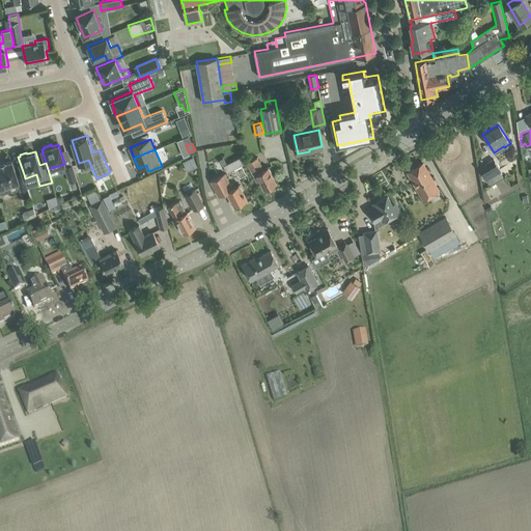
[(227,163),(223,165),(227,172),(245,164),(243,155),(227,163)]
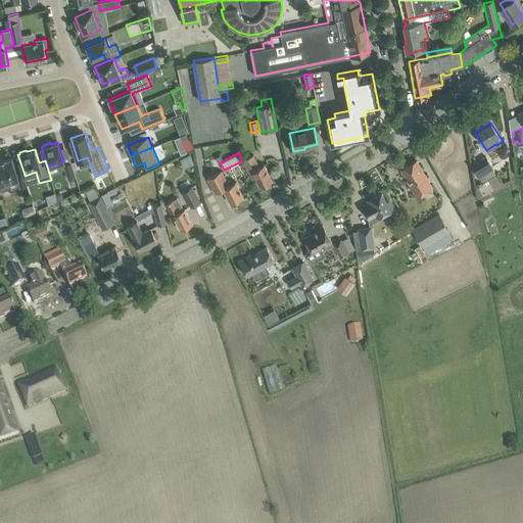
[(259,167),(253,154),(243,160),(252,179),(255,178),(260,187),(273,180),(268,172),(265,164),(259,167)]
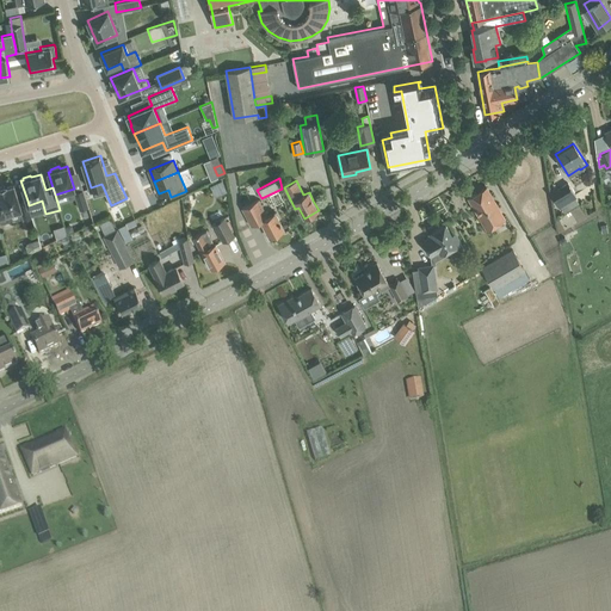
[(551,192),(560,205),(565,213),(579,203),(574,196),(575,196),(567,181),(551,192)]
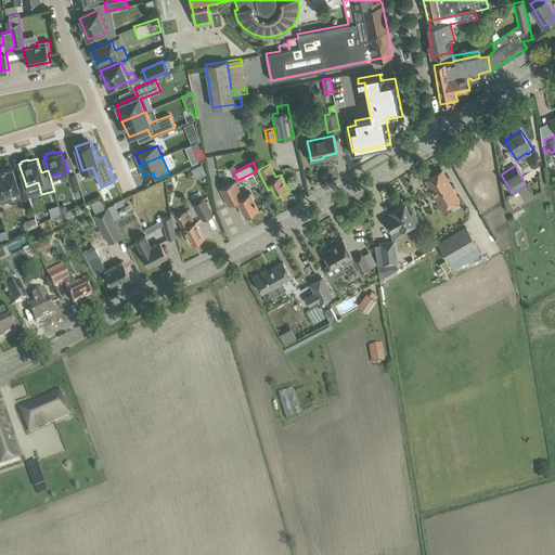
[(26,186),(25,182),(17,184),(13,167),(5,169),(5,168),(0,169),(0,170),(0,171),(0,170),(0,202),(0,203),(11,199),(9,193),(18,190),(22,198),(29,196),(26,186)]
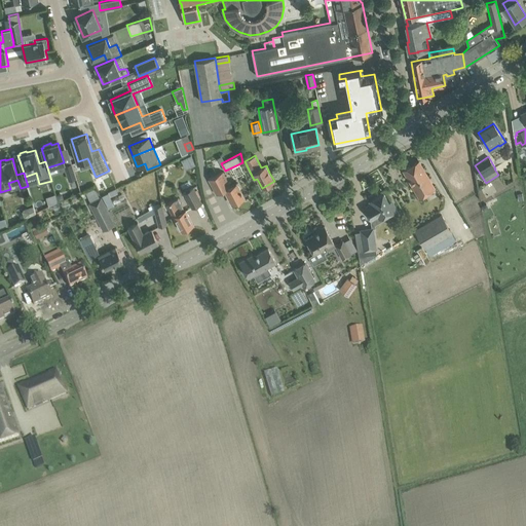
[(420,198),(435,189),(419,161),(404,170),(420,198)]
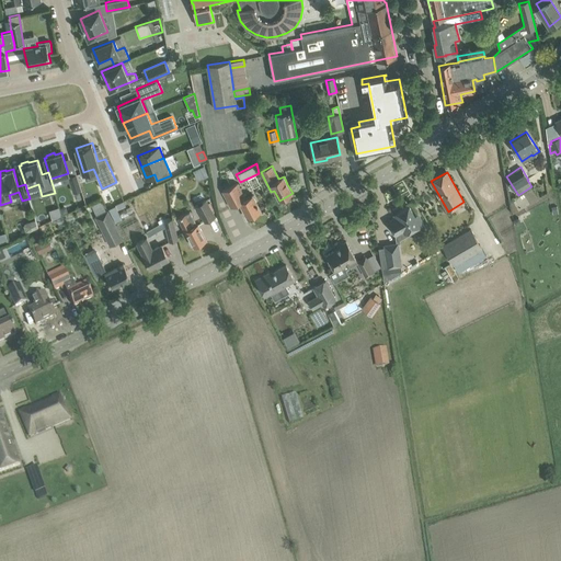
[(73,192),(81,189),(77,173),(69,175),(73,192)]
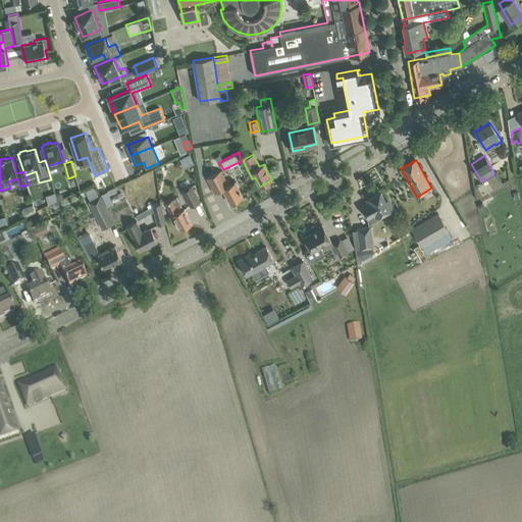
[(228,185),(221,170),(207,178),(214,193),(222,189),(230,203),(243,196),(235,180),(228,185)]
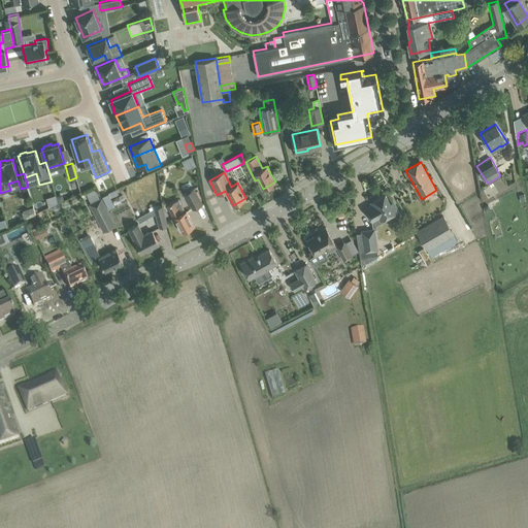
[(193,208),(202,203),(193,188),(185,193),(193,208)]
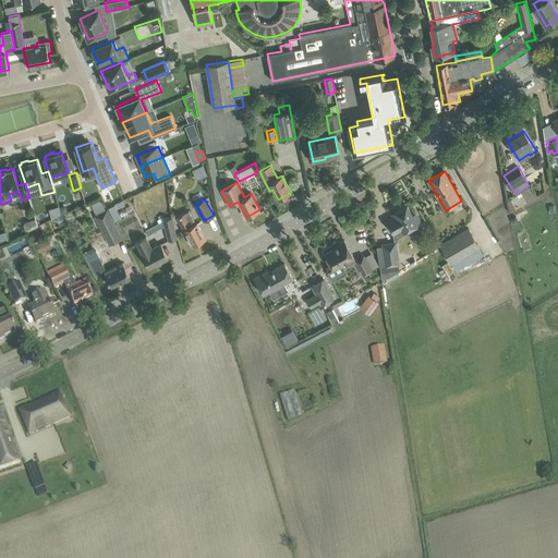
[(116,222),(122,219),(114,204),(108,207),(116,222)]
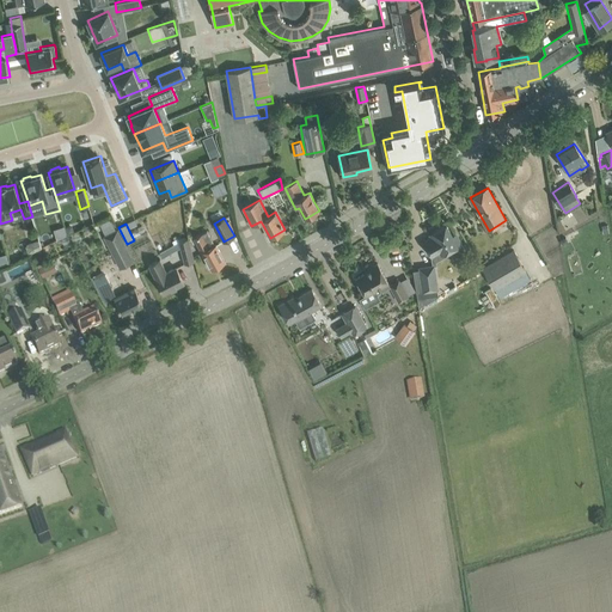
[(452,234),(446,224),(430,234),(432,237),(423,242),(432,256),(440,251),(442,255),(461,243),(456,233),(452,234)]
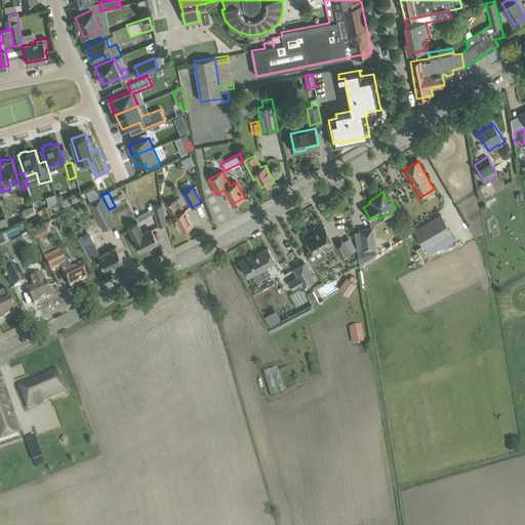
[(54,194),(45,197),(48,205),(56,202),(54,194)]
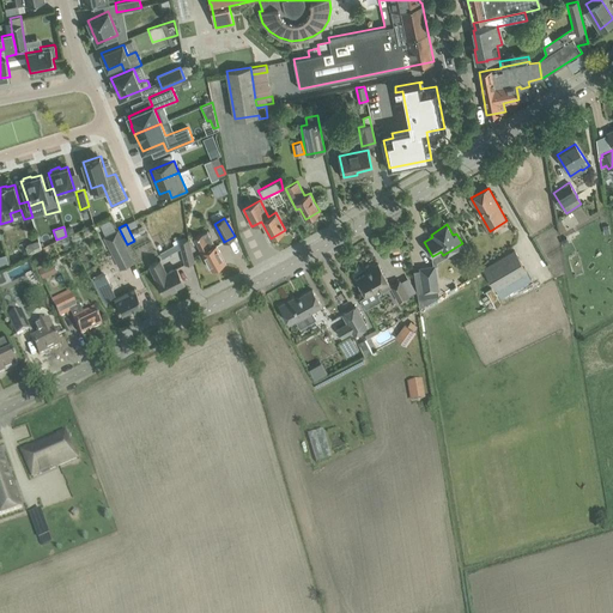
[(121,268),(133,261),(117,230),(104,236),(121,268)]
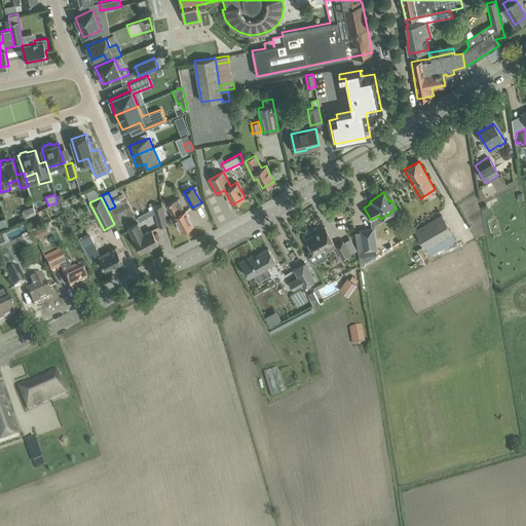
[(184,210),(178,198),(167,203),(182,231),(194,225),(186,209),(184,210)]
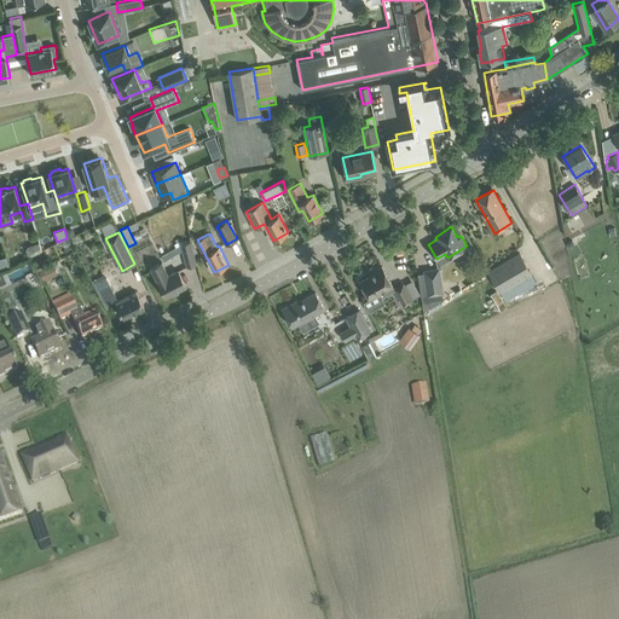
[(190,241),(181,243),(187,266),(196,264),(190,241)]
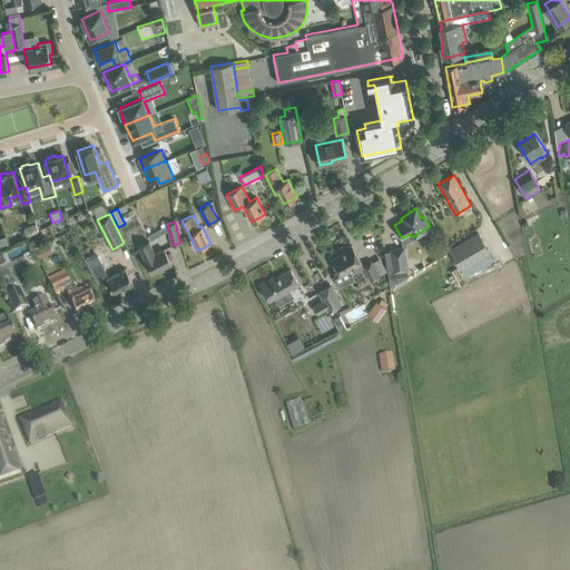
[(465,276),(489,263),(484,255),(490,252),(479,233),(450,249),(461,268),(465,276)]
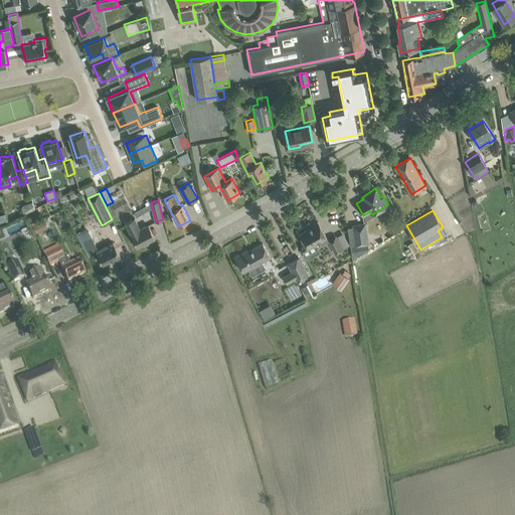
[(140,228),(135,217),(125,222),(138,246),(155,237),(148,224),(140,228)]
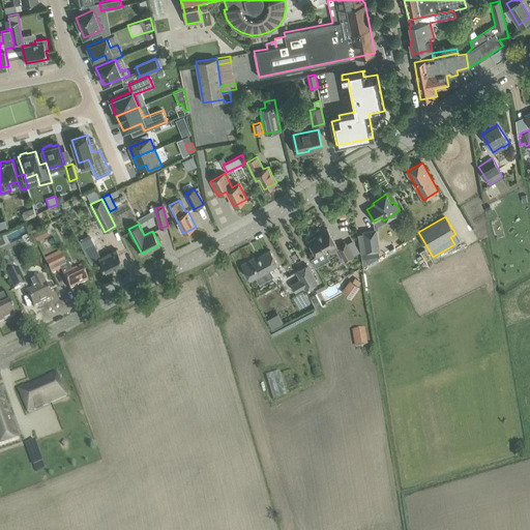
[(37,239),(50,234),(47,226),(34,231),(37,239)]
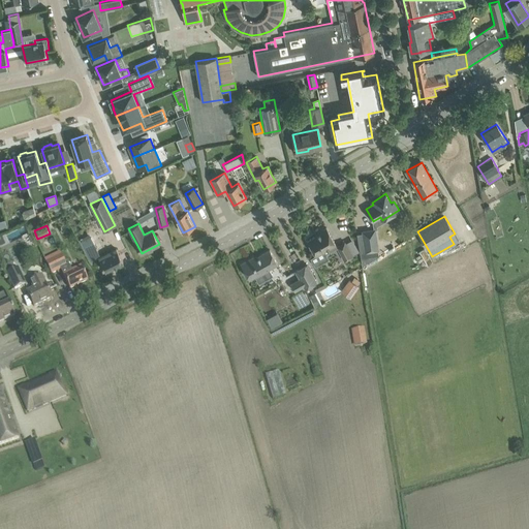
[(316,255),(336,244),(327,227),(319,231),(320,232),(308,240),(316,255)]
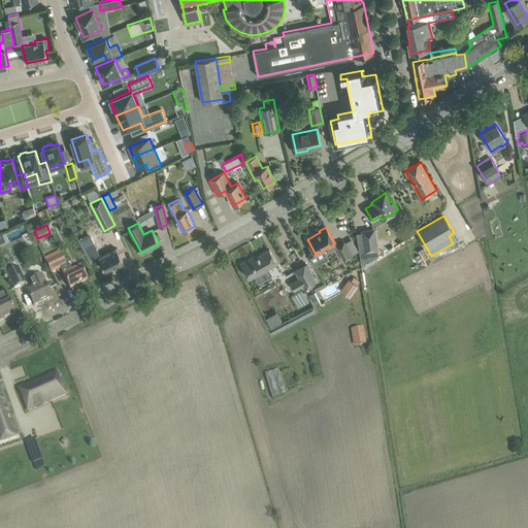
[(365,251),(377,249),(374,229),(362,231),(365,251)]
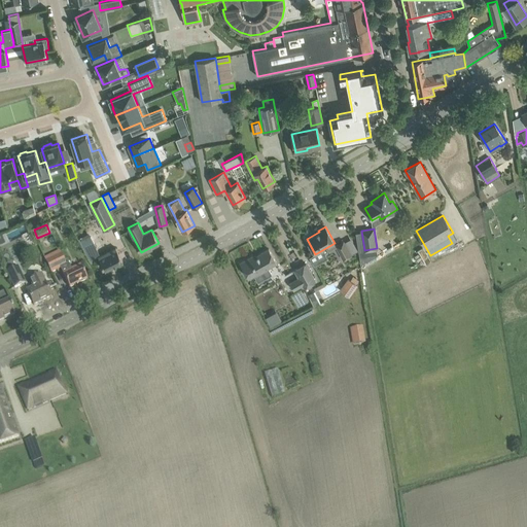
[(344,241),(336,245),(344,259),(351,255),(344,241)]
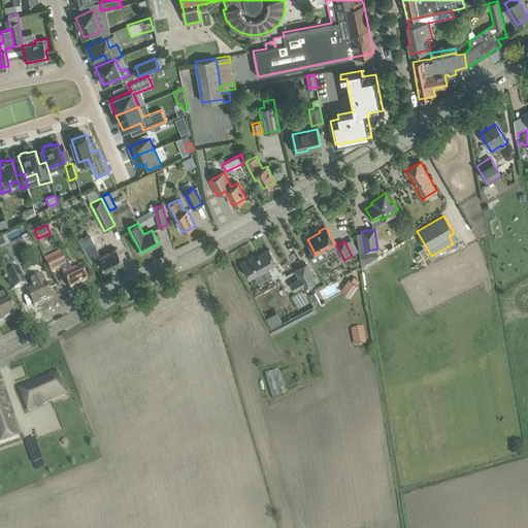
[(96,246),(86,251),(91,261),(99,257),(100,256),(99,254),(96,246)]
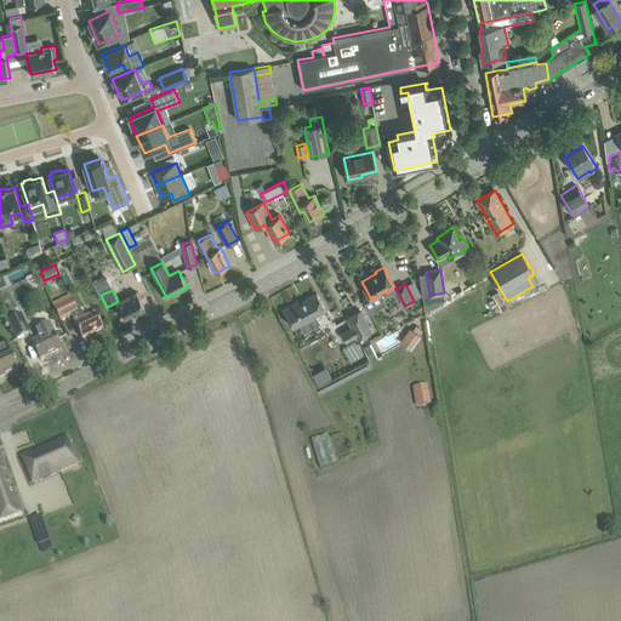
[(124,318),(144,308),(137,292),(118,301),(117,302),(124,318)]
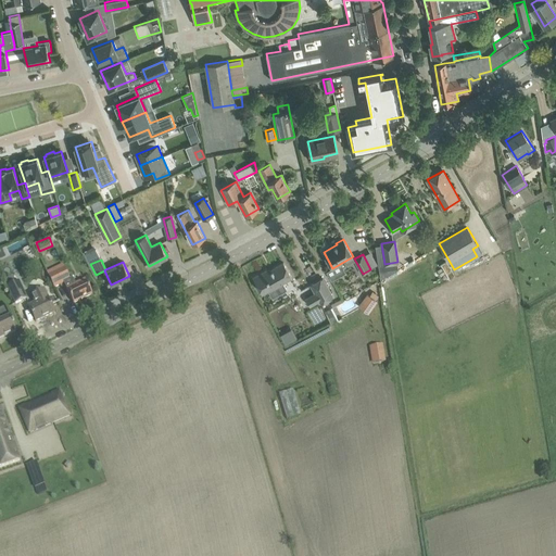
[(269,269),(268,268),(254,277),(263,293),(268,290),(272,297),(287,288),(283,281),(292,277),(285,262),(269,269)]
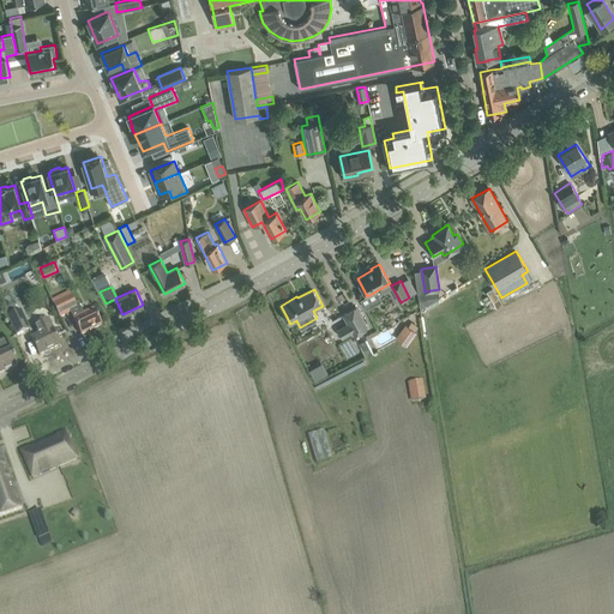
[(77,308),(71,296),(53,305),(60,318),(70,313),(82,336),(100,326),(91,311),(83,314),(80,307),(77,308)]
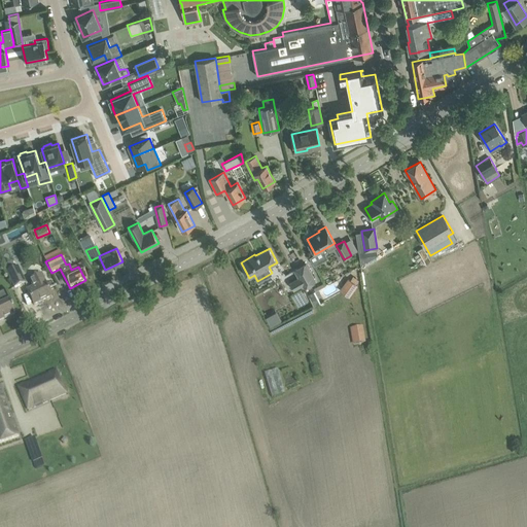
[(297,277),(303,286),(315,280),(306,264),(294,270),(297,276),(297,277)]
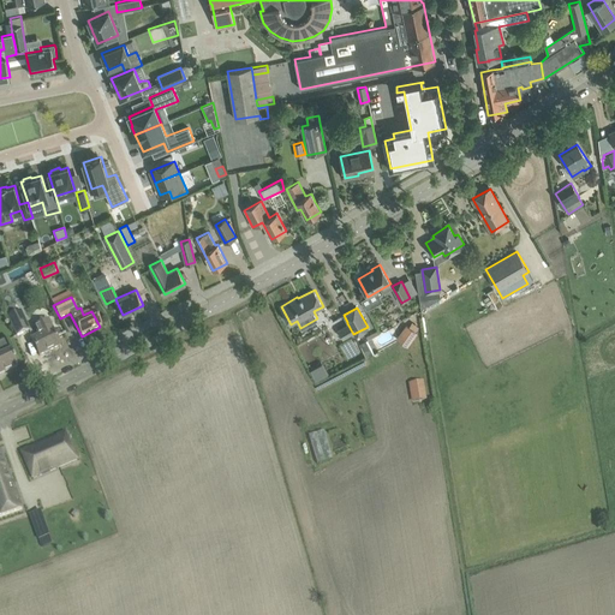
[(17,338),(29,330),(21,311),(7,318),(17,338)]
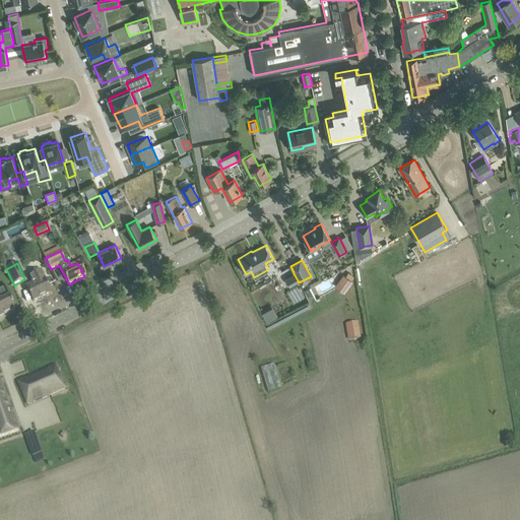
[(34,301),(51,293),(41,272),(30,277),(34,283),(26,287),(34,301)]
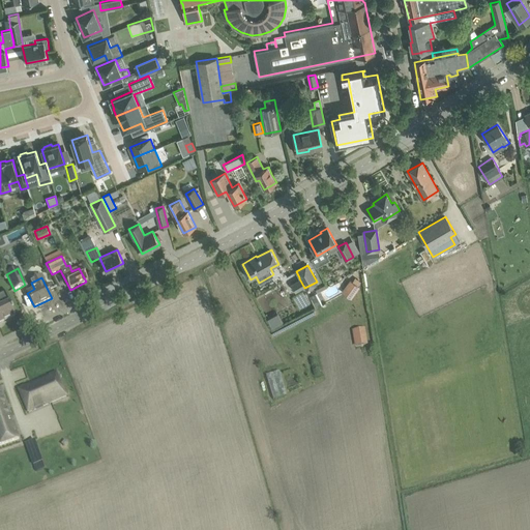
[(361,282),(355,277),(352,282),(350,280),(342,292),(351,298),(359,287),(358,286),(361,282)]
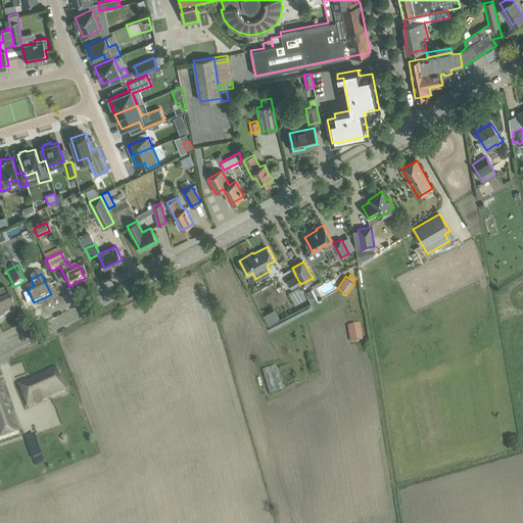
[(0,318),(15,312),(11,302),(9,298),(0,301),(0,318)]
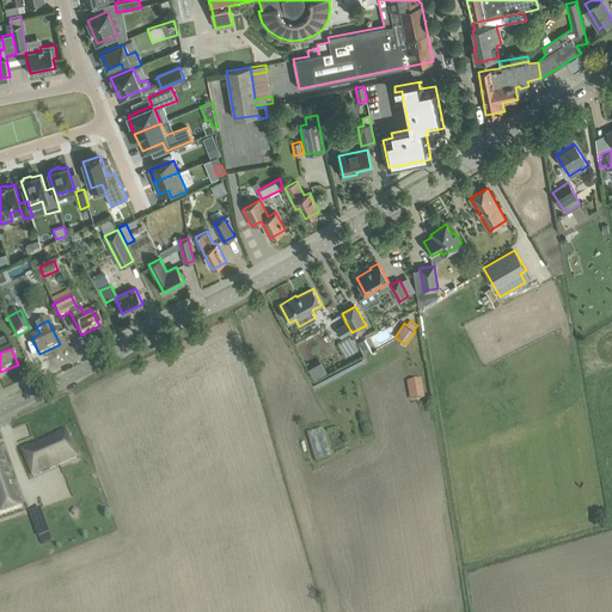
[(19,444),(31,471),(75,452),(63,424),(19,444)]
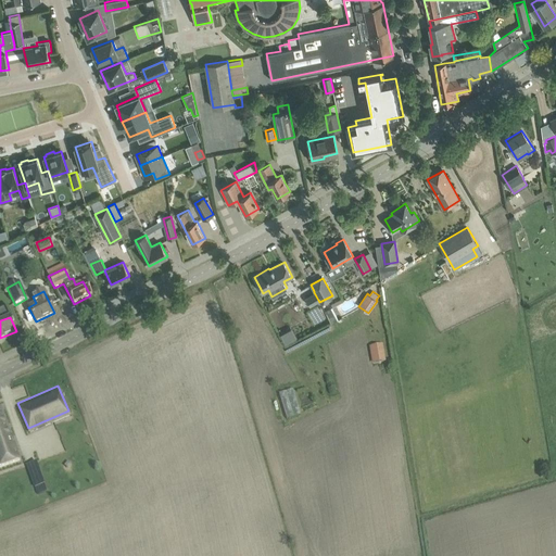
[(287,419),(300,415),(292,390),(279,394),(287,419)]
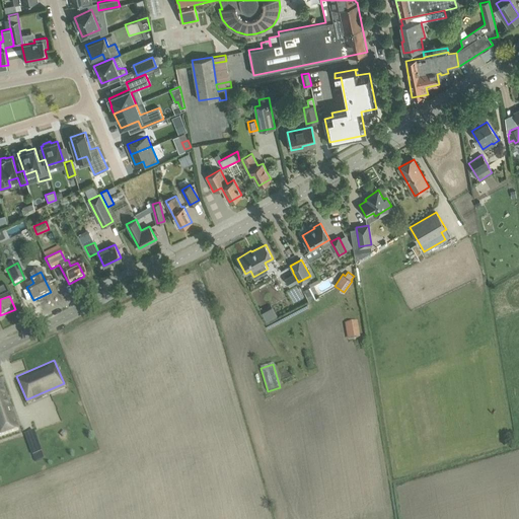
[(0,436),(18,430),(1,380),(0,380),(0,436)]
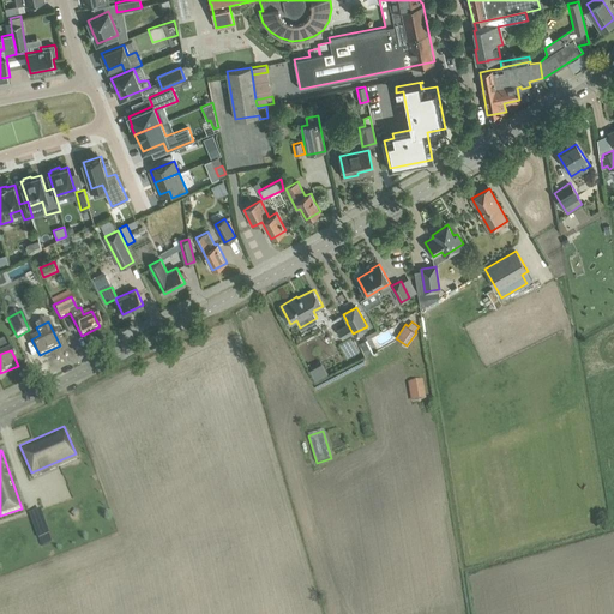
[(40,510),(29,515),(37,539),(49,535),(40,510)]
